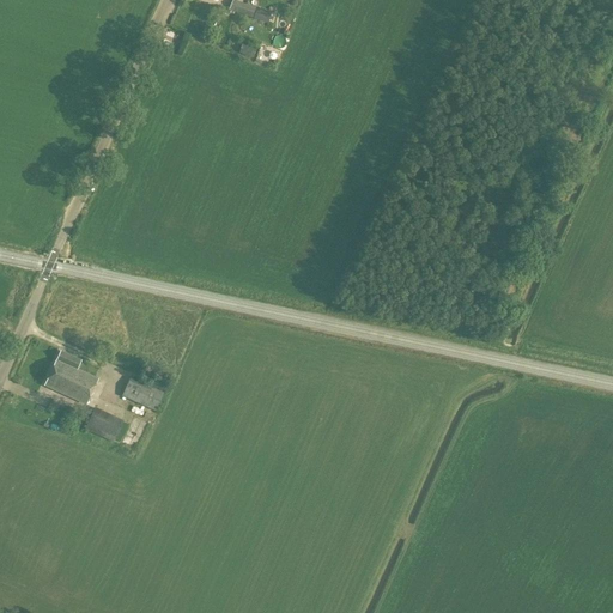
[(258,10),(254,8),(234,2),(231,12),(254,19),(268,24),(272,14),(258,11),(258,10)]
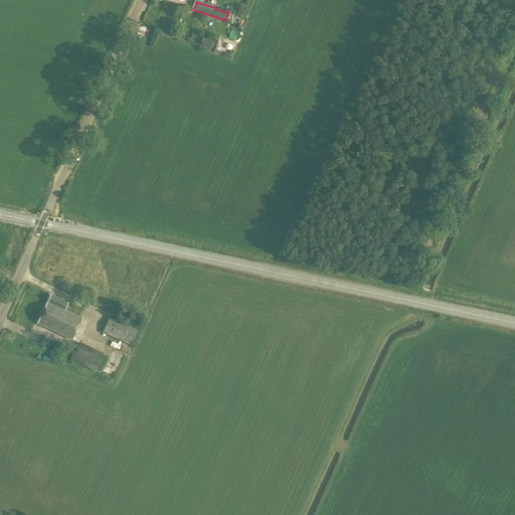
[(145,35),(151,37),(154,27),(149,25),(145,35)]
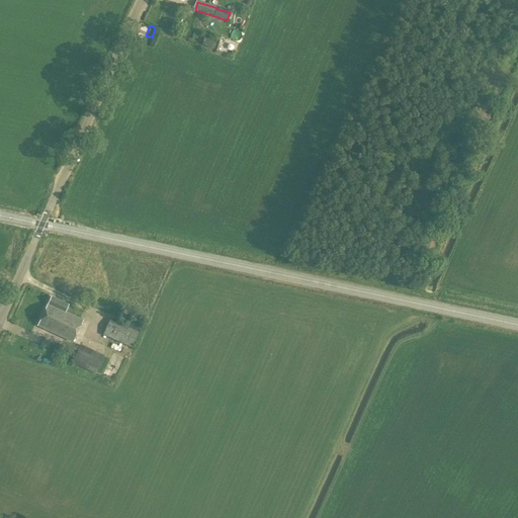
[(214,51),(218,42),(205,38),(202,46),(214,51)]
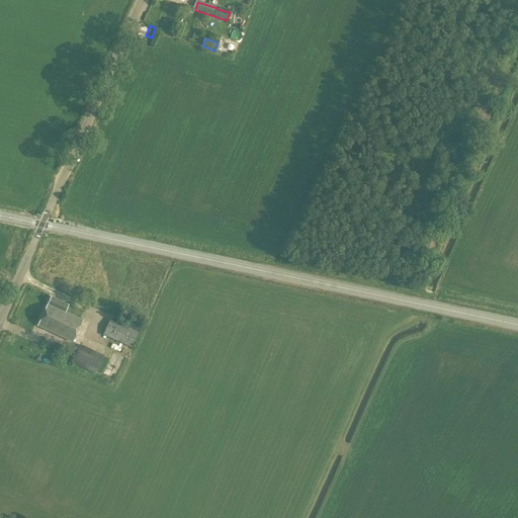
[(73,342),(82,321),(65,313),(68,305),(52,297),(38,326),(73,342)]
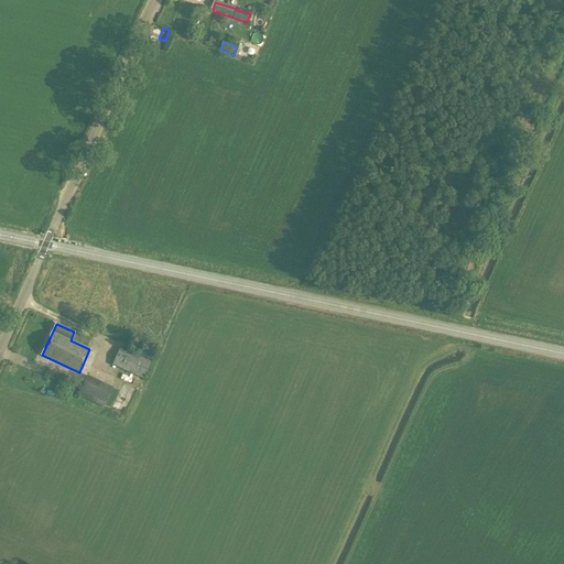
[(150,361),(119,347),(111,365),(142,379),(150,361)]
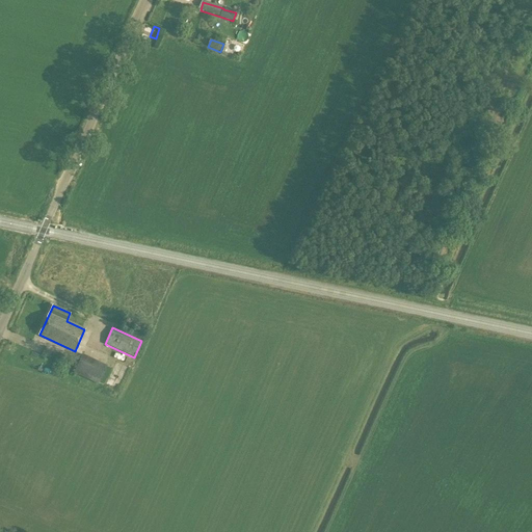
[(112,369),(107,366),(81,354),(73,373),(98,384),(99,383),(104,386),(112,369)]
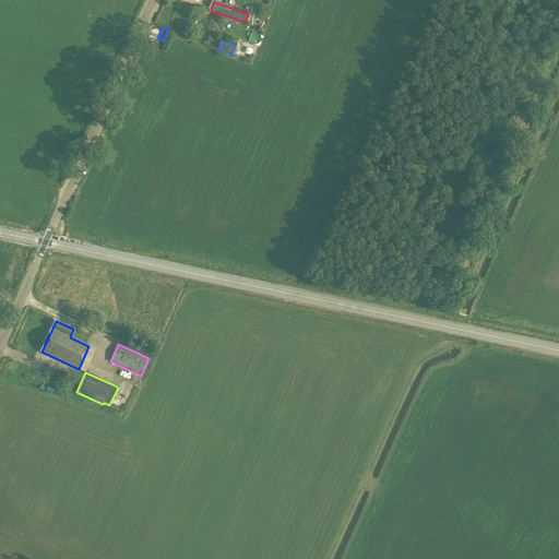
All buildings are outlined.
